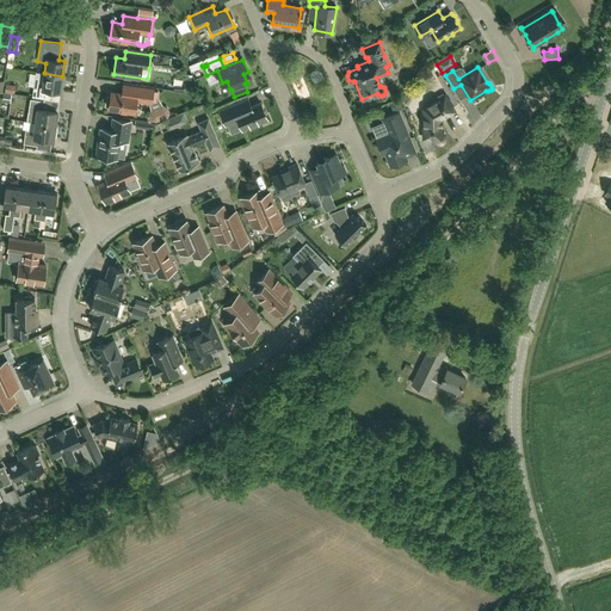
[(62,76),(44,73),(36,72),(32,97),(49,99),(50,91),(60,92),(62,76)]
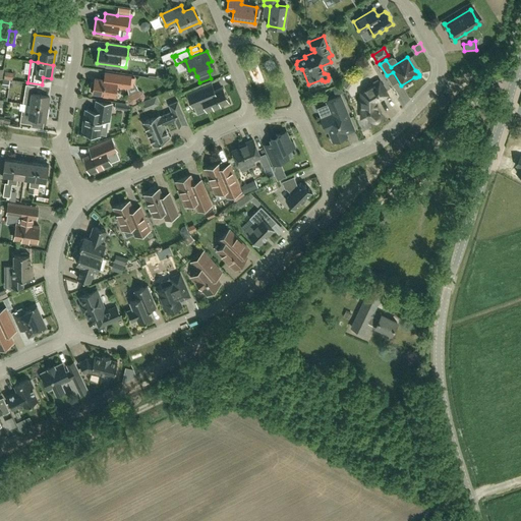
[(105,72),(104,79),(95,78),(94,82),(92,82),(91,91),(93,91),(93,93),(115,96),(116,85),(128,88),(130,76),(105,72)]
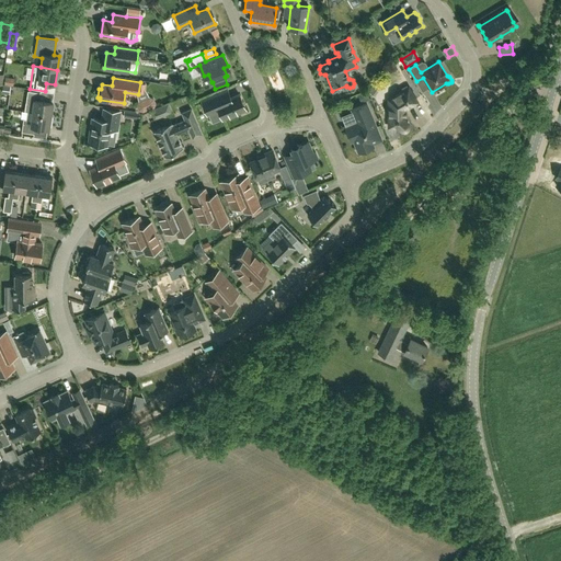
[(375,80),(367,90),(375,95),(381,86),(375,80)]
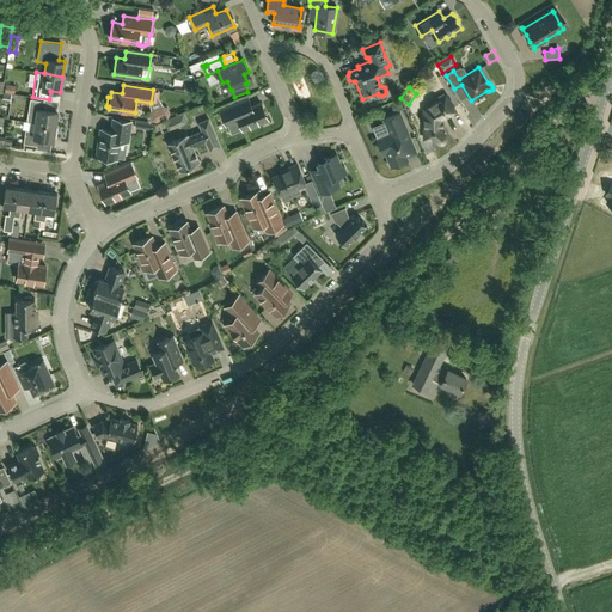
[(445,96),(424,109),(424,139),(434,139),(436,140),(438,141),(439,141),(441,141),(442,141),(444,140),(445,139),(446,136),(446,135),(445,134),(444,132),(442,130),(442,126),(442,120),(442,118),(454,111),(445,96)]
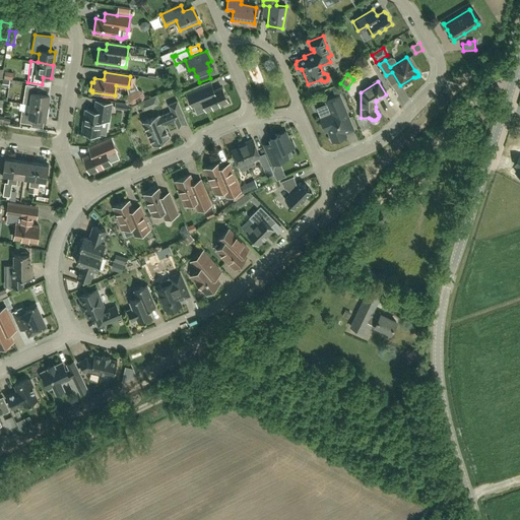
[(221,87),(213,90),(210,83),(187,93),(192,107),(203,102),(206,110),(228,101),(221,87)]
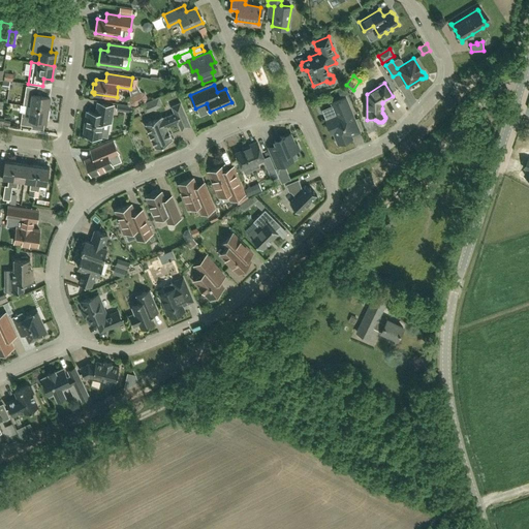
[(31,106),(48,109),(50,96),(36,94),(38,87),(26,86),(23,105),(31,106)]
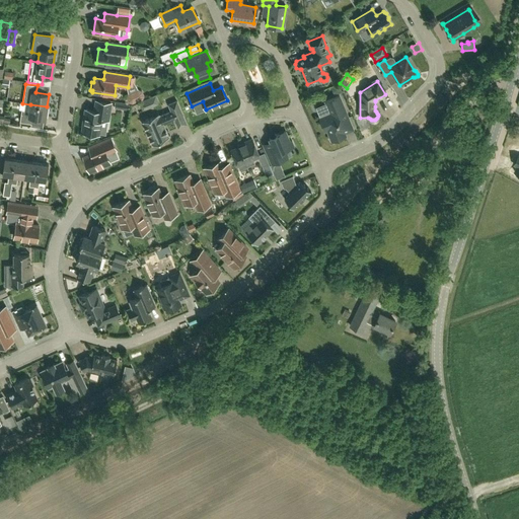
[(343,91),(339,84),(331,87),(335,95),(343,91)]
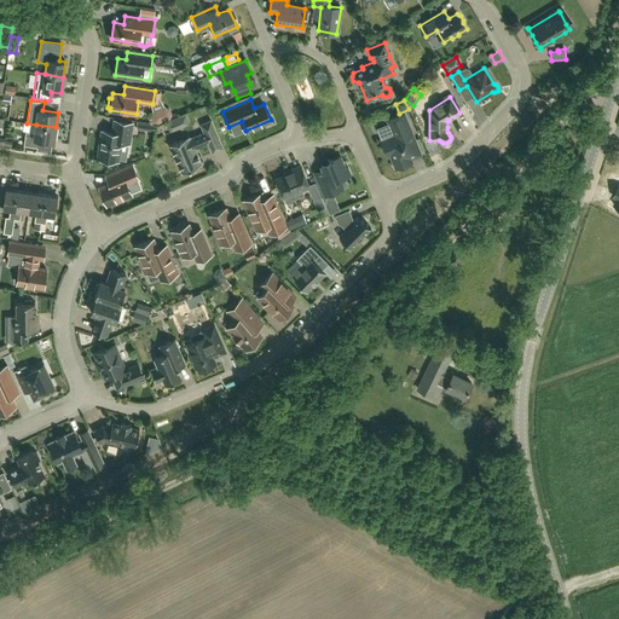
[(169,110),(152,119),(154,122),(158,123),(169,119),(171,114),(169,110)]
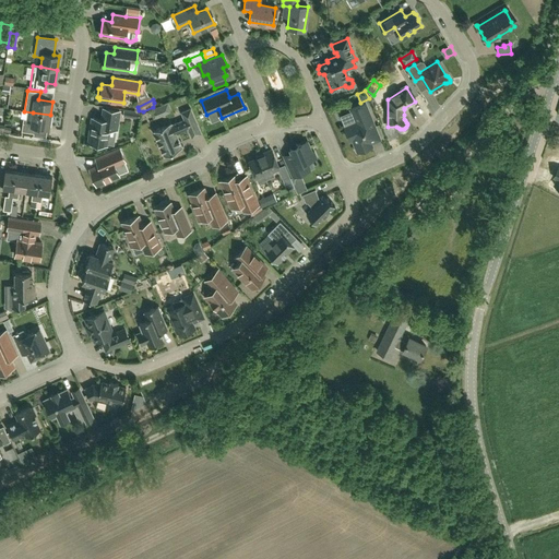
[(380,139),(375,127),(365,104),(351,109),(355,121),(344,127),(348,138),(351,137),(357,152),(372,146),(370,143),(380,139)]
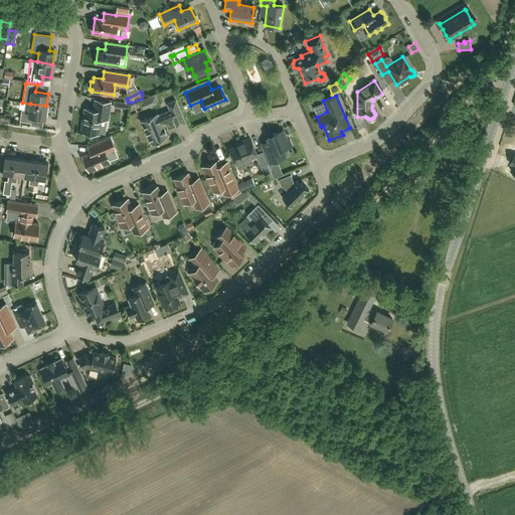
[(185,123),(181,113),(175,100),(167,104),(169,110),(158,115),(158,114),(141,121),(151,144),(168,137),(162,124),(173,119),(177,127),(185,123)]
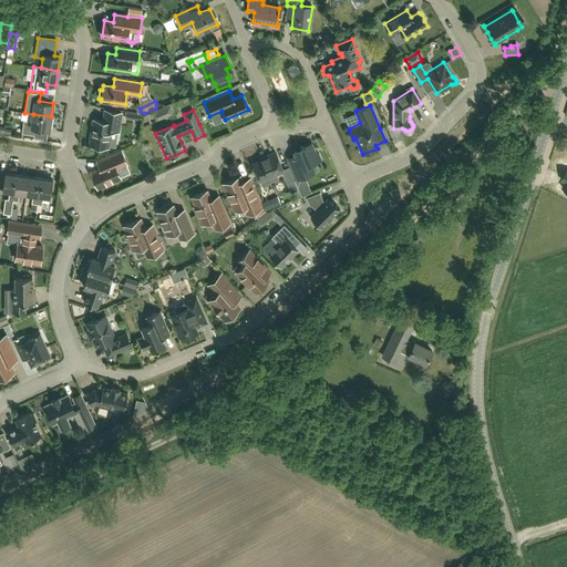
[(119,132),(121,113),(104,111),(103,122),(93,120),(89,145),(107,147),(111,131),(119,132)]
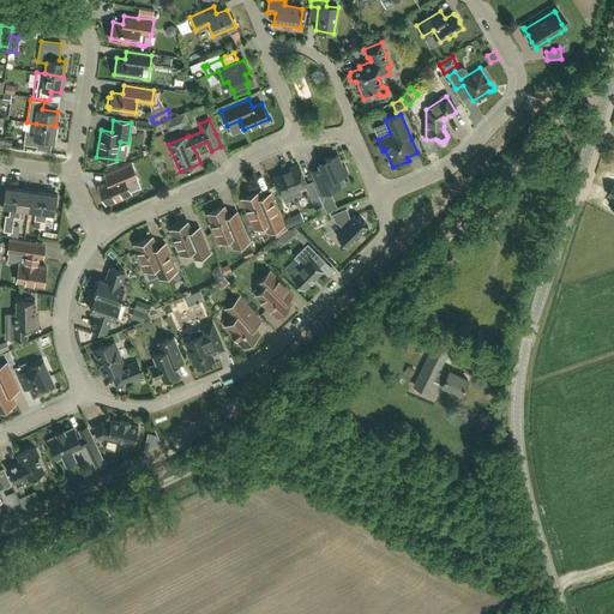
[(53,140),(55,126),(36,124),(35,132),(25,130),(24,144),(37,146),(38,138),(53,140)]
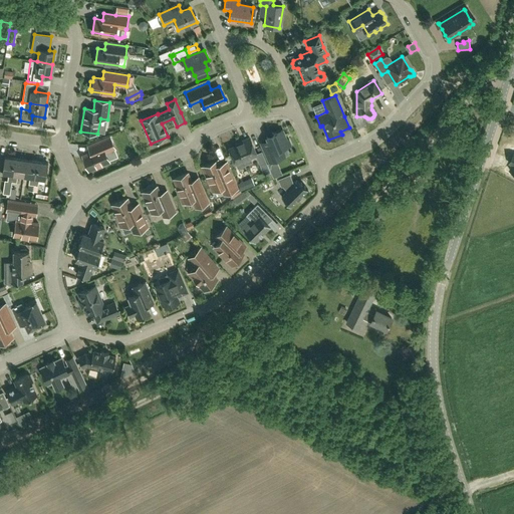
[(266,137),(267,140),(260,143),(269,163),(267,164),(273,178),(282,174),(276,160),(287,156),(283,148),(291,145),(289,139),(286,140),(282,130),(266,137)]
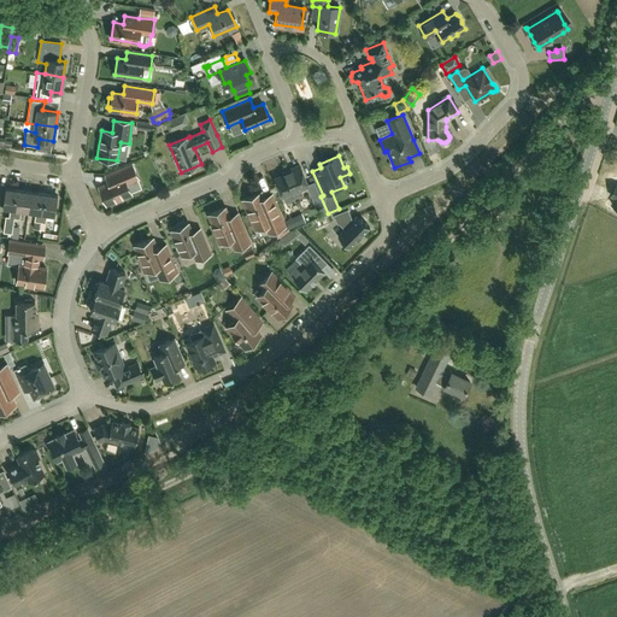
[(105,175),(109,183),(99,187),(106,204),(130,193),(127,184),(137,180),(131,164),(105,175)]
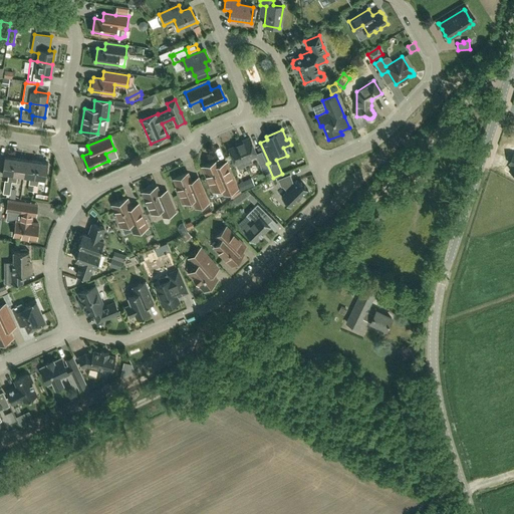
[(256,155),(256,154),(249,138),(236,144),(236,146),(229,149),(235,164),(243,160),(245,165),(251,162),(249,158),(256,155)]
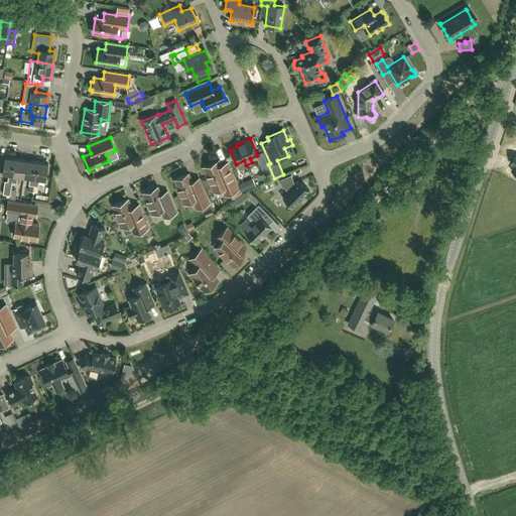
[(12,182),(15,159),(4,157),(2,173),(8,174),(7,182),(5,181),(3,195),(10,196),(12,182)]
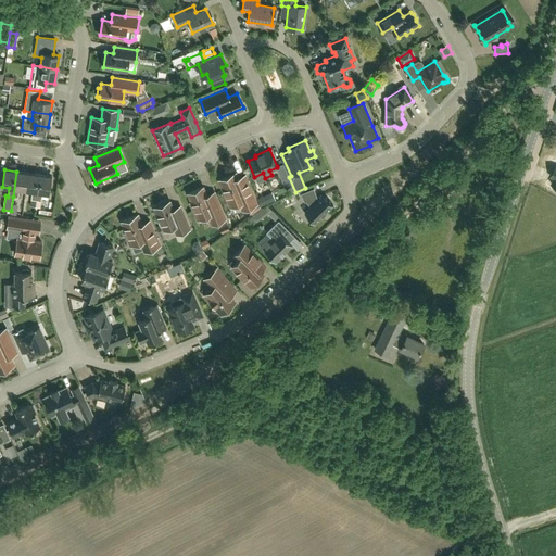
[(16,172),(13,197),(17,198),(19,190),(25,190),(28,174),(16,172)]
